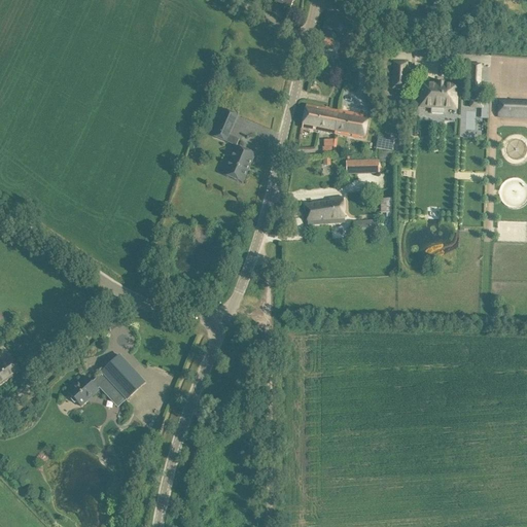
[(272,0),(290,9),(294,0),(272,0)]
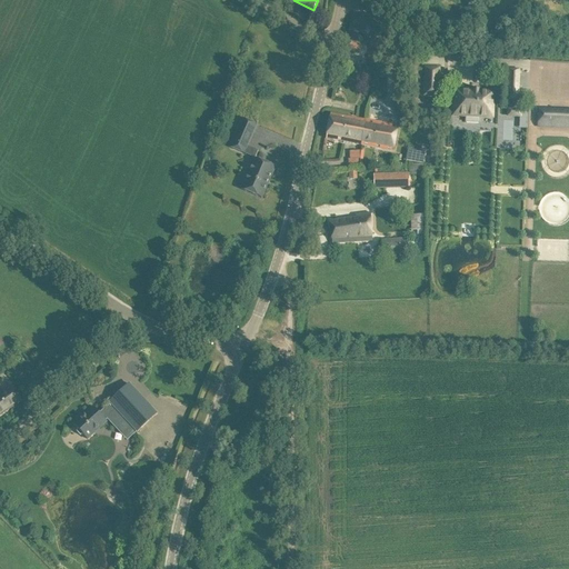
[(371,39),(369,48),(378,50),(380,41),(371,39)]
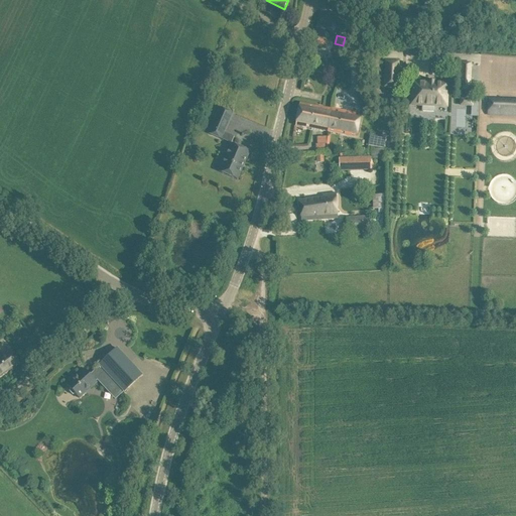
[(364,43),(359,62),(367,65),(373,45),(364,43)]
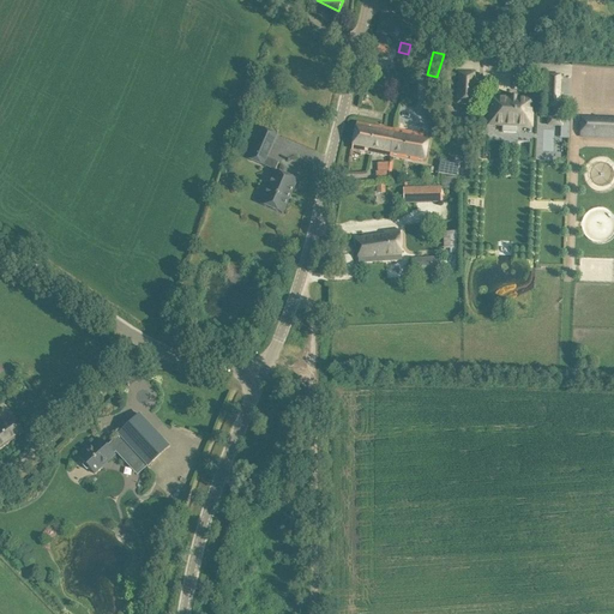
[(559,109),(560,76),(551,76),(549,108),(559,109)]
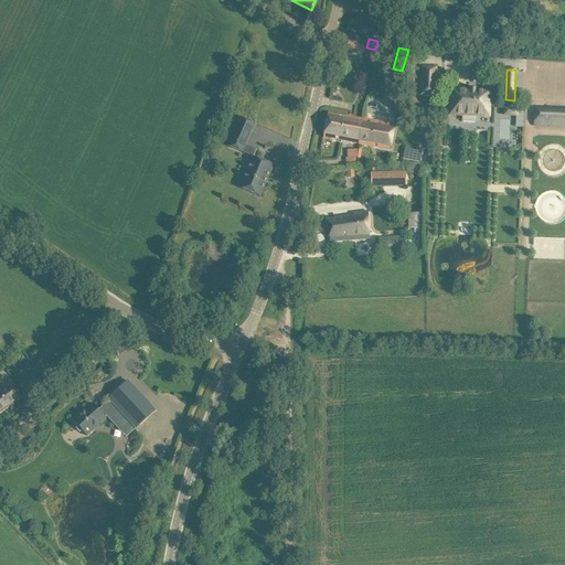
[(422,81),(420,94),(434,95),(435,82),(422,81)]
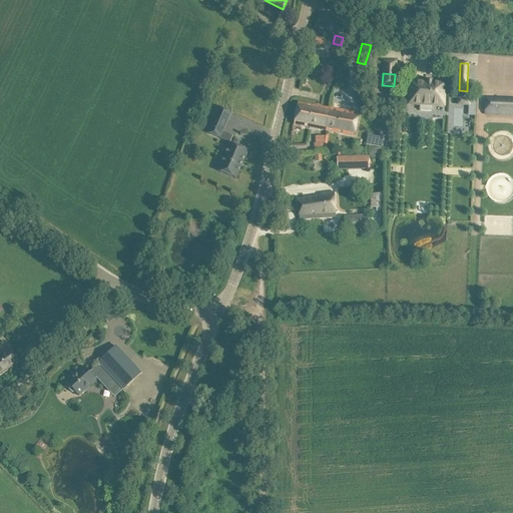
[(408,105),(408,117),(410,117),(410,119),(415,119),(415,117),(416,117),(416,123),(432,124),(431,129),(443,129),(444,107),(448,107),(448,94),(445,93),(445,91),(447,91),(447,86),(445,86),(445,82),(433,82),(433,84),(426,84),(426,82),(409,81),(409,94),(408,105)]
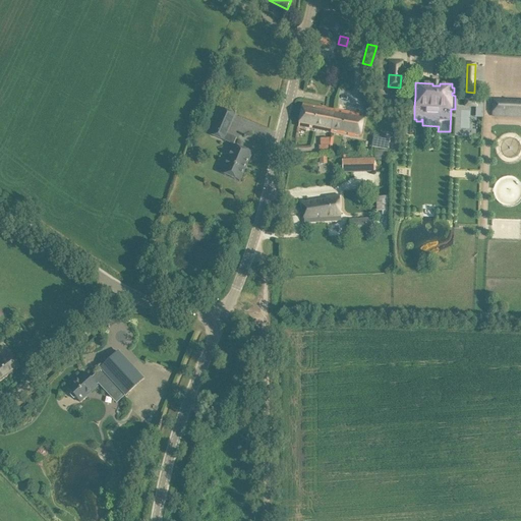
[(467,107),(475,107),(475,98),(467,99),(467,107)]
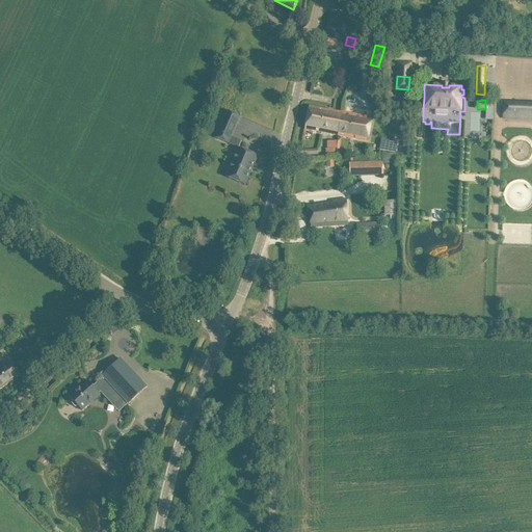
[(531,104),(504,103),(503,117),(531,118),(531,104)]
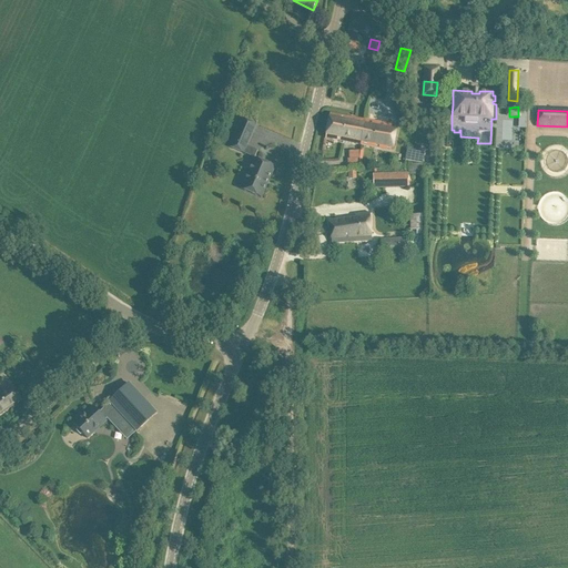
[(362,145),(366,121),(330,113),(325,139),(362,145)]
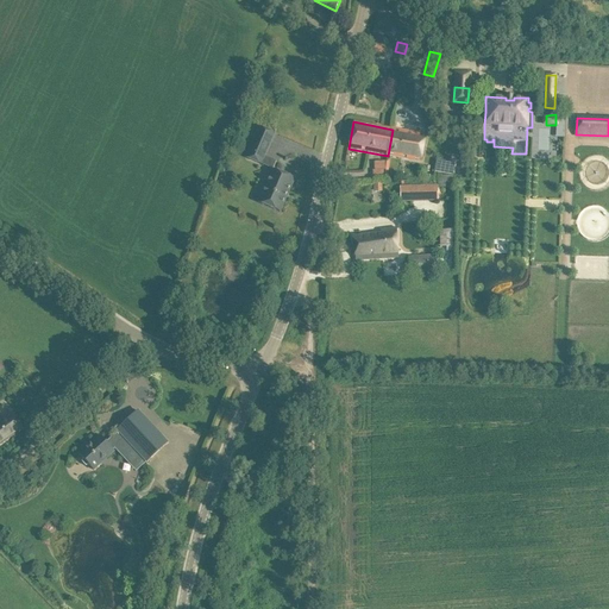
[(259,127),(250,150),(264,156),(275,133),(259,127)]
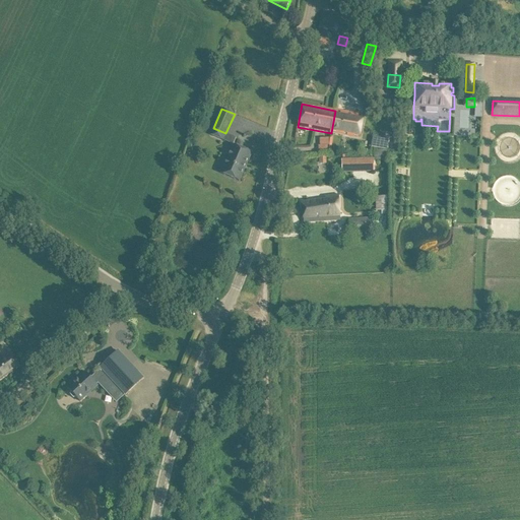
[(335,111),(331,133),(360,138),(364,116),(335,111)]
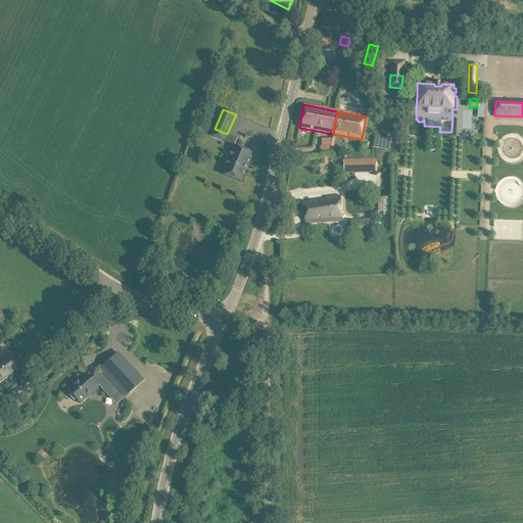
[(241,183),(253,153),(234,145),(221,174),(241,183)]
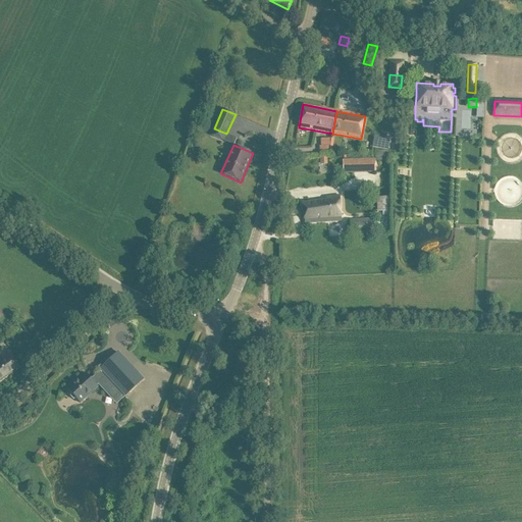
[(343,159),(343,173),(375,172),(374,158),(343,159)]
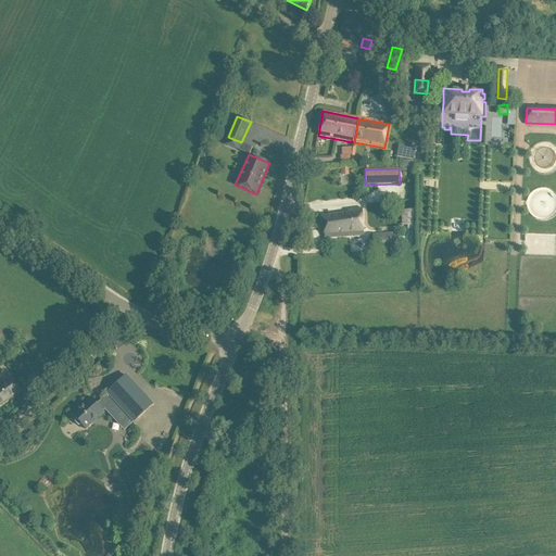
[(323,216),(325,236),(325,238),(364,236),(363,209),(358,209),(348,211),(348,213),(323,216)]
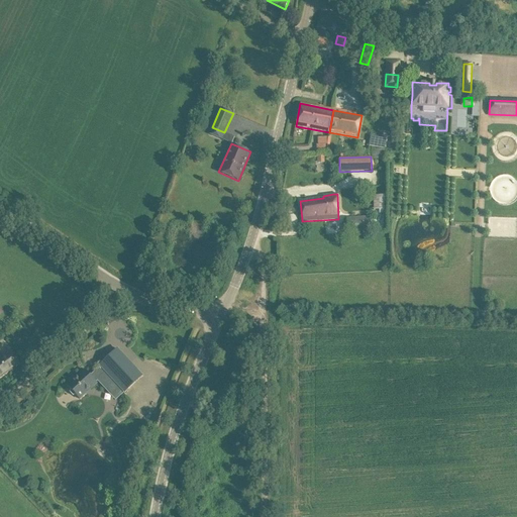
[(348,234),(352,234),(368,233),(367,217),(347,219),(348,234)]
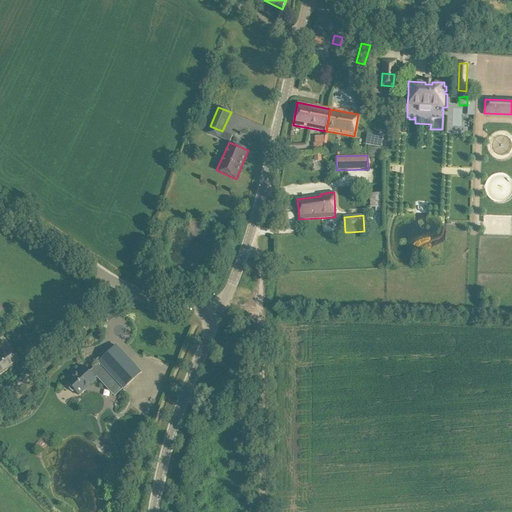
[(73,375),(66,381),(70,386),(69,388),(72,392),(75,391),(79,395),(90,385),(96,379),(95,379),(96,377),(98,376),(113,393),(116,390),(116,391),(118,389),(120,391),(123,388),(134,379),(141,372),(116,346),(99,362),(94,367),(96,369),(93,372),(91,370),(89,372),(84,366),(78,372),(74,376),(73,375)]
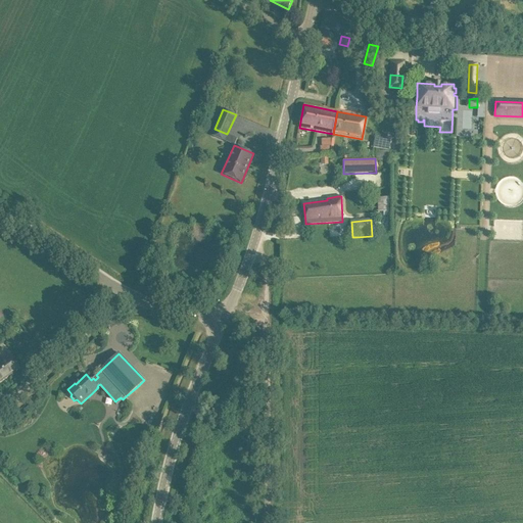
[(0,382),(20,369),(14,360),(10,355),(0,362),(0,382)]
